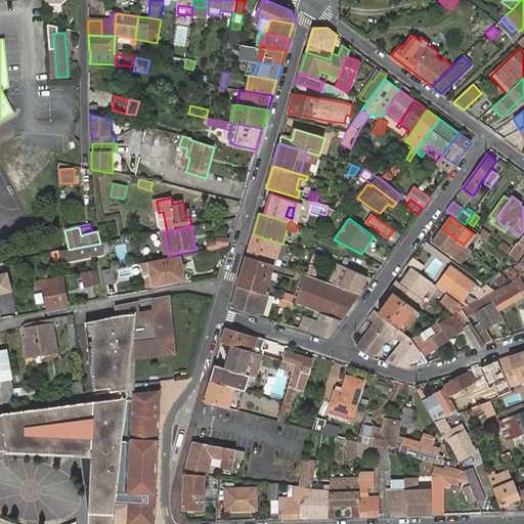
[(464,245),(442,229),(433,242),(463,262),(471,250),(464,245)]
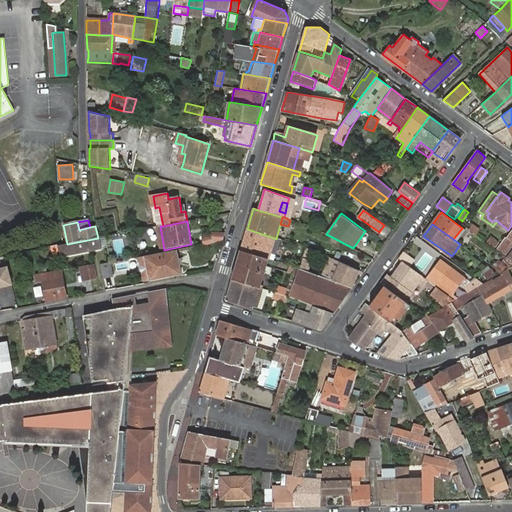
[(472,224),(469,229),(476,234),(479,229),(472,224)]
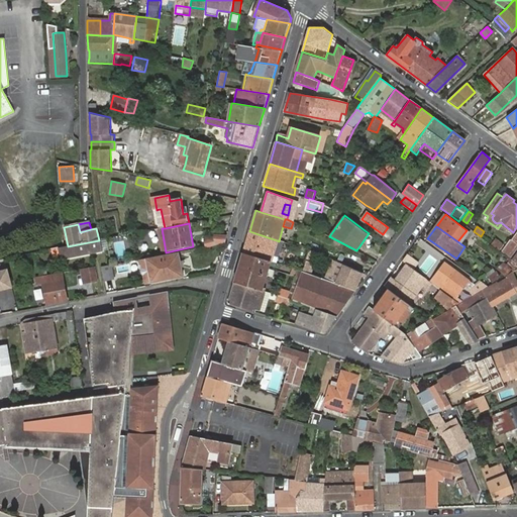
[(242,253),(271,262),(276,263),(277,256),(273,255),(277,240),(249,231),(242,253)]
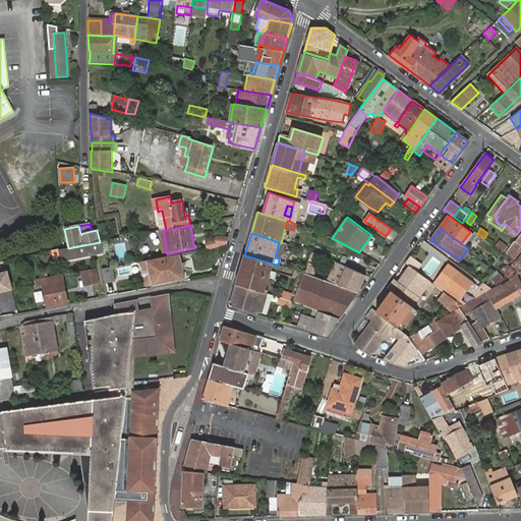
[(208,249),(226,244),(228,237),(218,237),(217,239),(209,241),(208,249)]
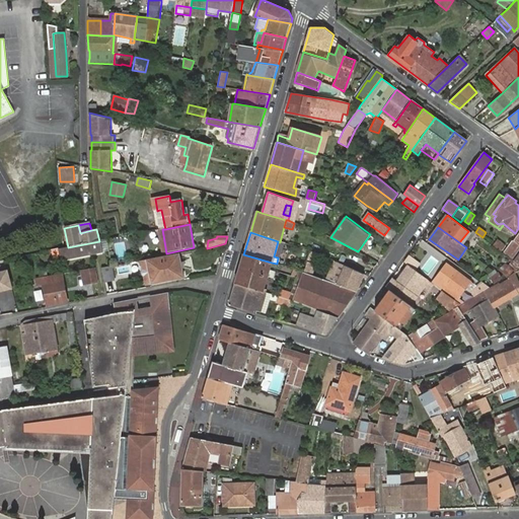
[(511,240),(505,249),(515,257),(518,252),(518,245),(513,241),(511,240)]
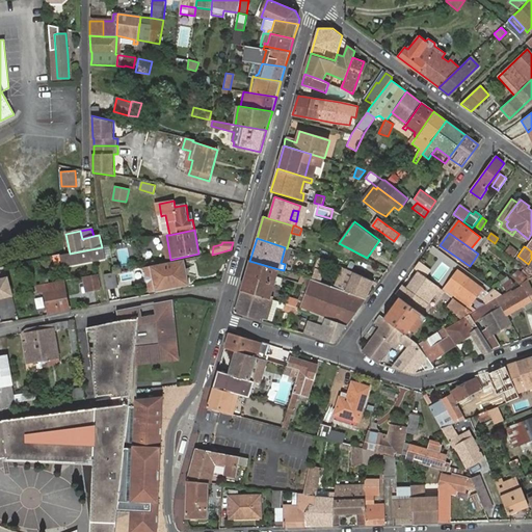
[(64,255),(59,256),(61,267),(104,259),(102,247),(70,254),(64,255)]
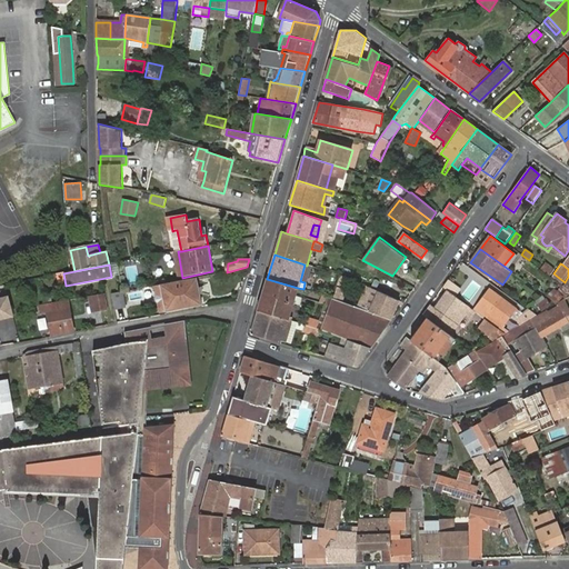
[(310,267),(307,266),(305,265),(300,281),(305,282),(310,267)]
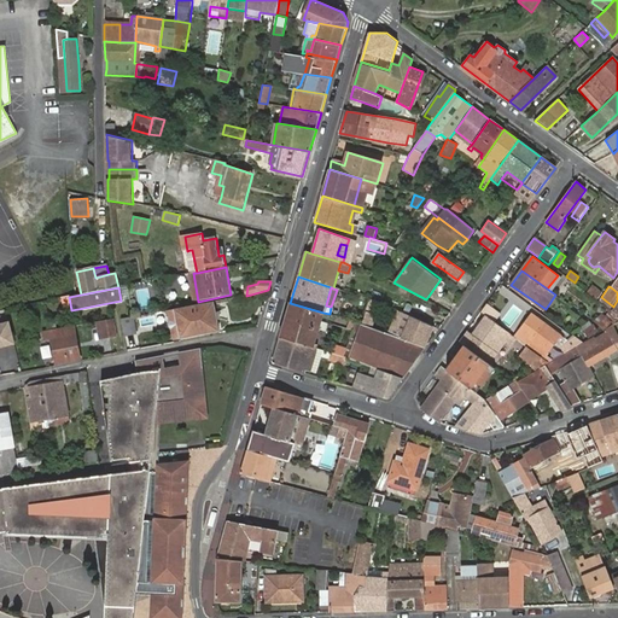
[(214,303),(167,312),(168,316),(169,316),(170,321),(169,322),(169,327),(172,328),(173,339),(219,331),(214,303)]
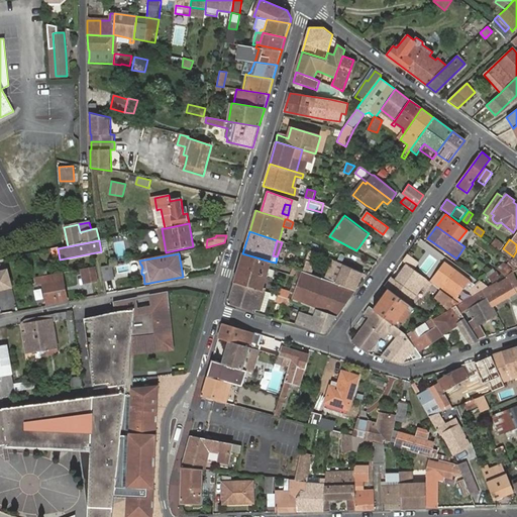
[(234,282),(266,291),(267,288),(263,287),(266,276),(271,262),(242,253),(234,282)]
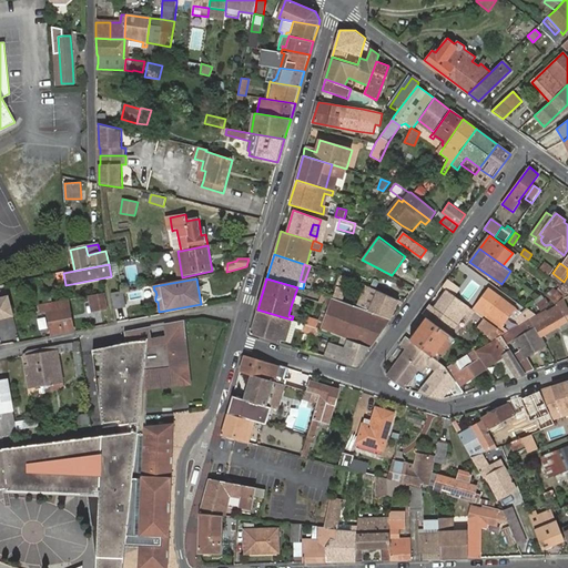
[(442,286),(446,290),(455,295),(460,287),(448,279),(442,286)]
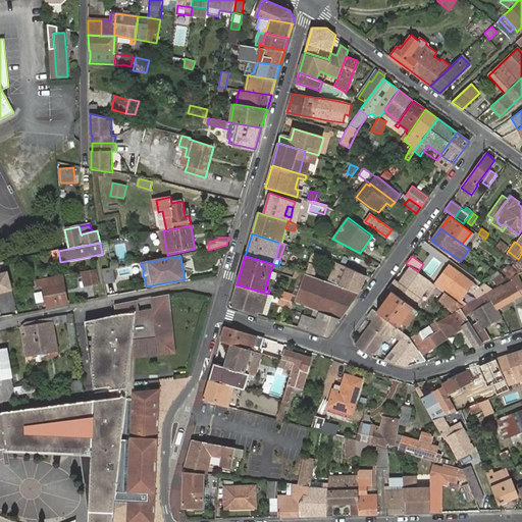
[(507,273),(513,277),(521,268),(521,264),(517,261),(507,273)]
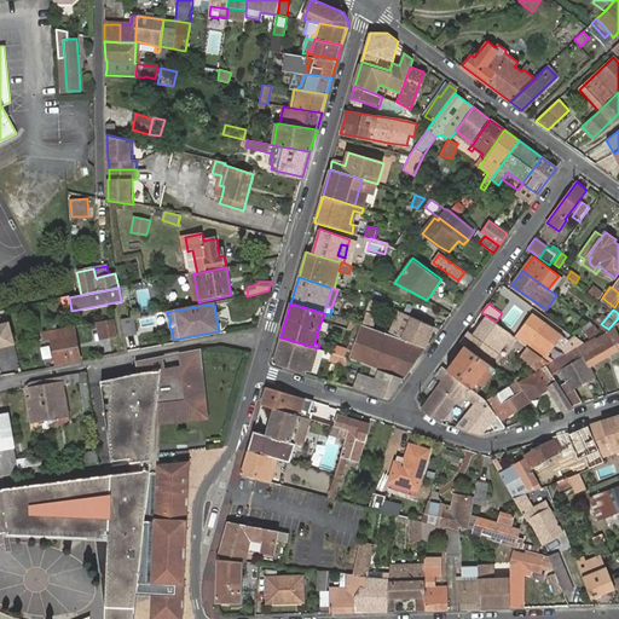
[(371,327),(375,316),(366,313),(363,324),(371,327)]
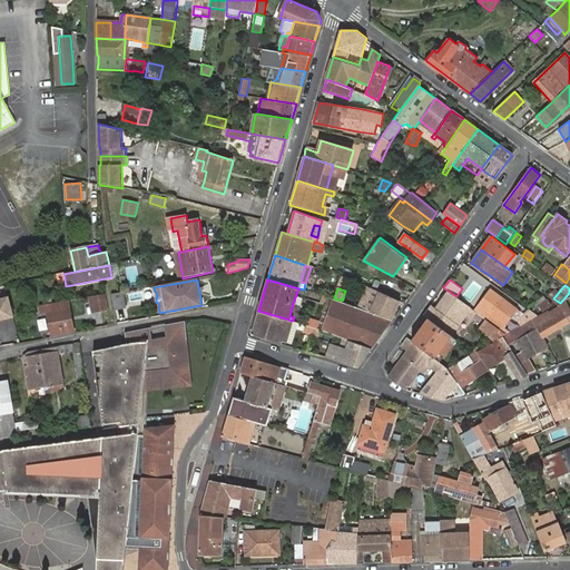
[(360,308),(390,318),(399,300),(369,288),(360,308)]
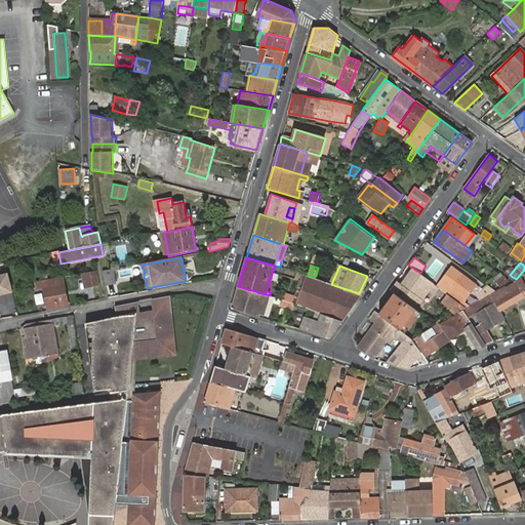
[(480,287),(452,266),(438,286),(439,286),(442,289),(449,294),(462,305),(474,289),(477,291),(480,287)]
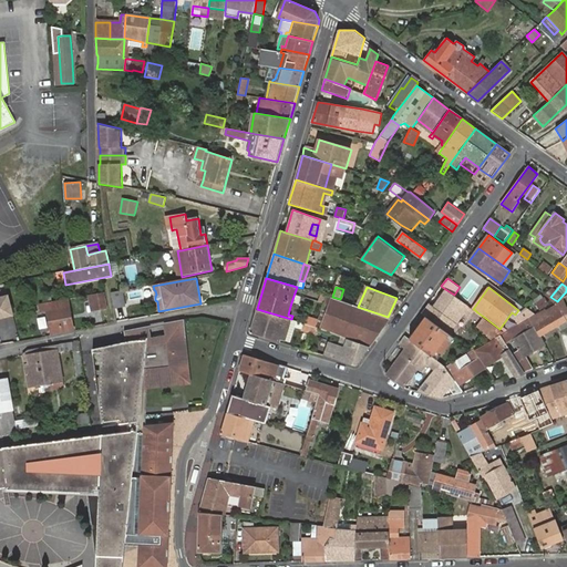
[(429,303),(421,313),(429,319),(454,337),(474,309),(473,309),(454,295),(445,289),(433,306),(429,303)]
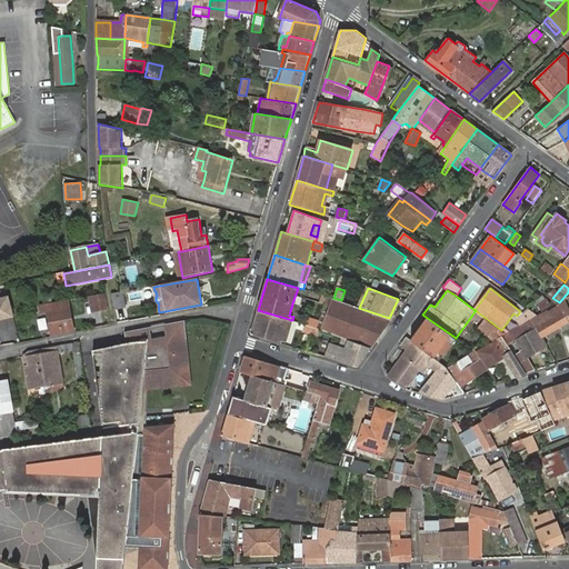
[(123,292),(111,295),(113,309),(127,307),(123,292)]
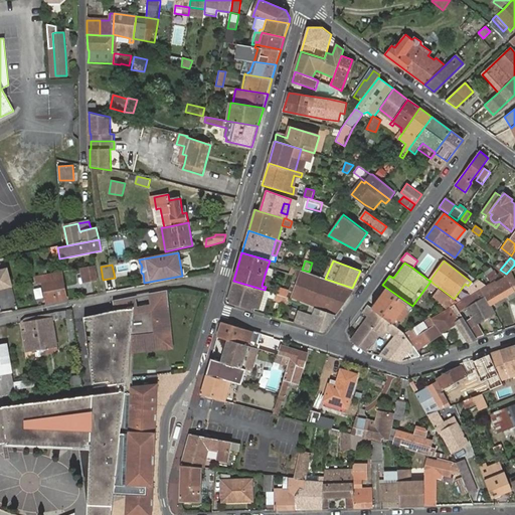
[(98,279),(96,267),(89,268),(92,280),(98,279)]
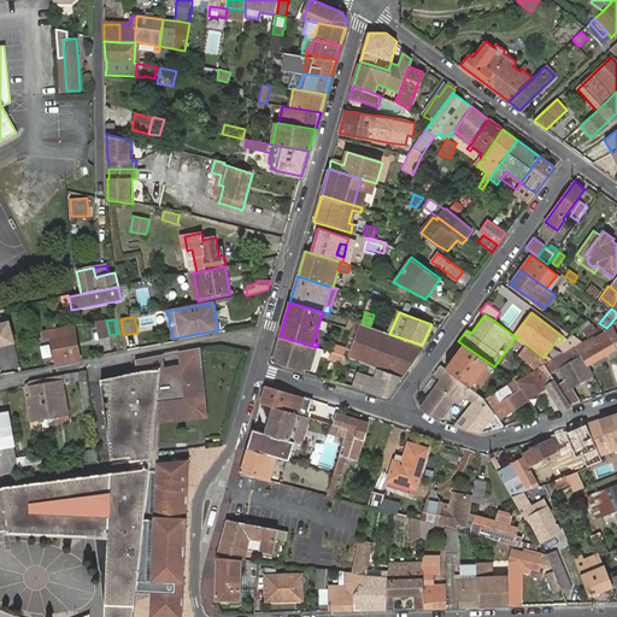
[(110,335),(106,321),(95,322),(99,338),(110,335)]
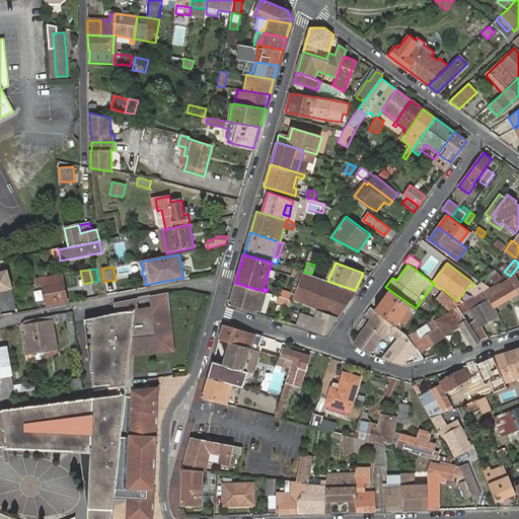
[(7,271),(0,272),(0,290),(11,288),(7,271)]
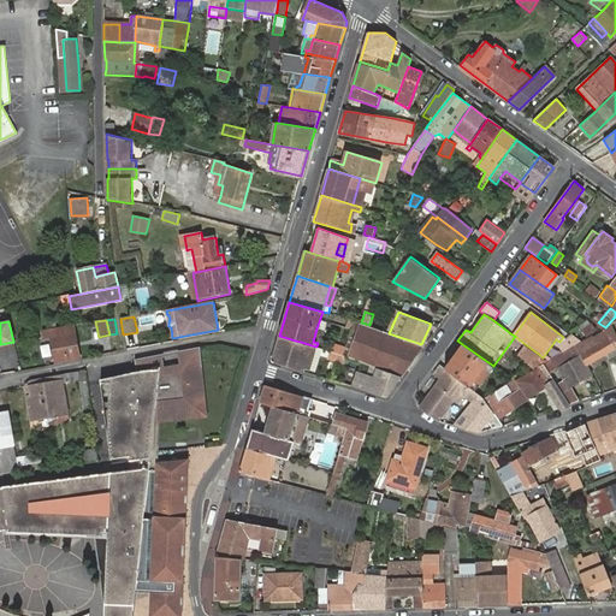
[(371,365),(403,375),(425,345),(421,344),(389,333),(354,321),(343,355),(349,357),(371,365)]
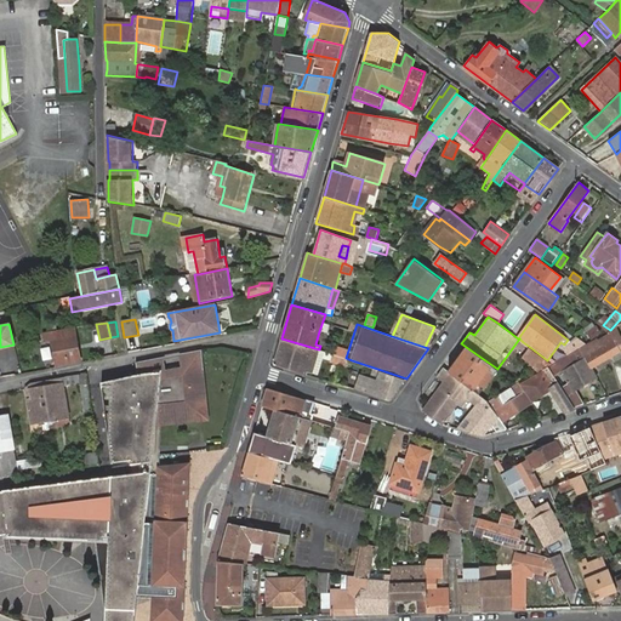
[(596,324),(564,348),(568,354),(581,347),(607,331),(596,324)]
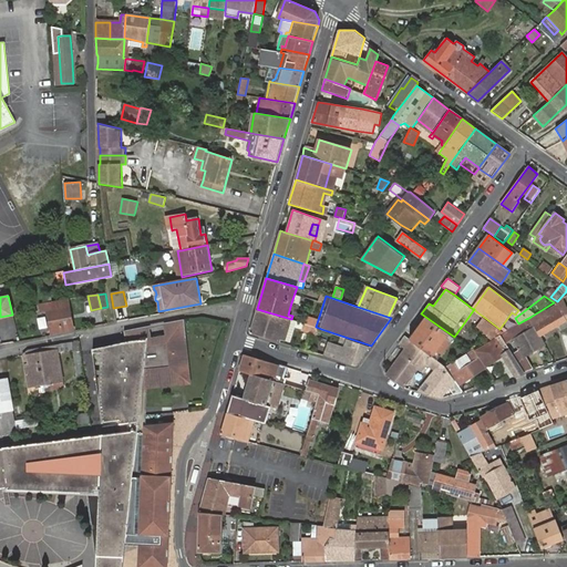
[(73,328),(68,299),(40,303),(41,310),(47,309),(51,332),(73,328)]
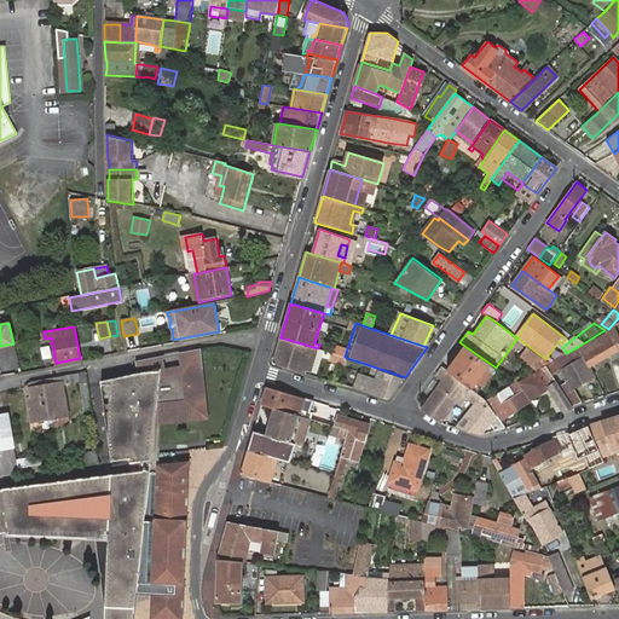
[(618,348),(618,347),(608,329),(605,330),(579,346),(590,366),(618,348)]
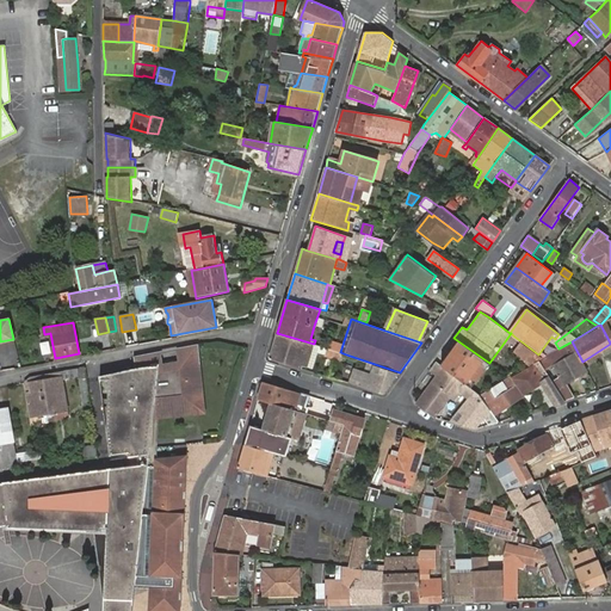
[(270,358),(301,368),(302,364),(307,365),(314,344),(277,333),(270,358)]
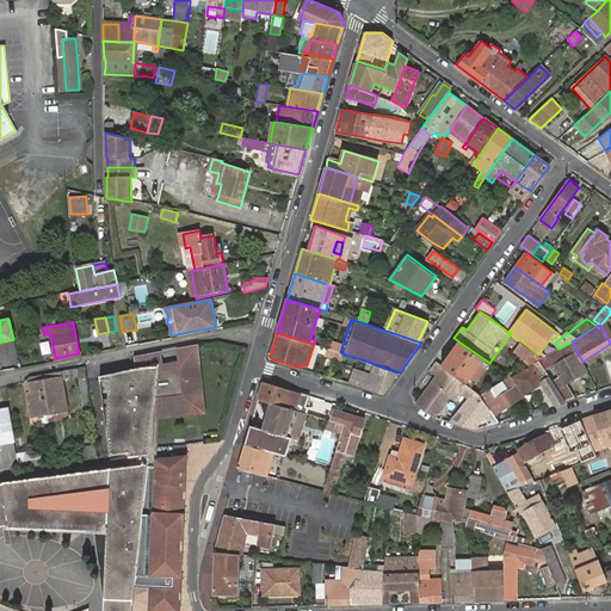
[(42,353),(50,352),(48,340),(39,343),(42,353)]
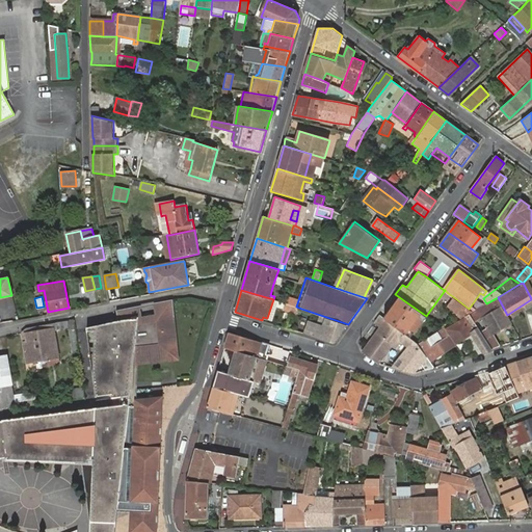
[(507,315),(498,297),(486,303),(473,312),(470,314),(471,316),(472,317),(475,322),(482,318),(488,326),(480,330),(493,348),(499,346),(491,334),(511,322),(507,315)]
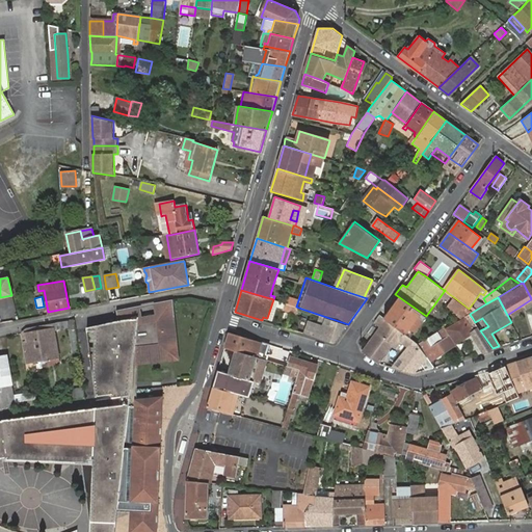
[(464,318),(470,310),(452,298),(447,308),(464,318)]
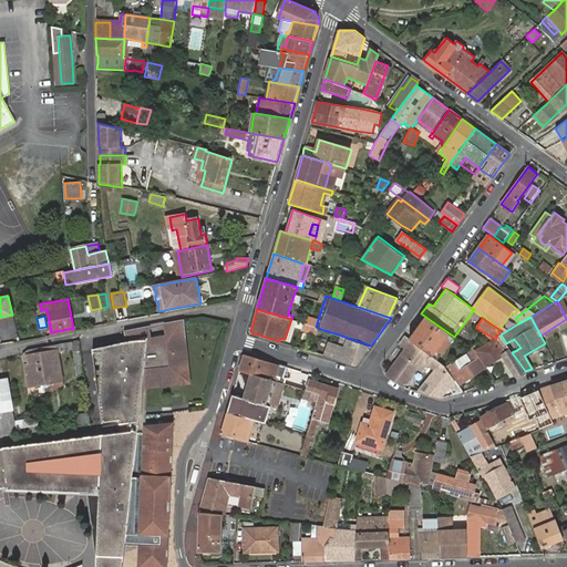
[(321,334),(323,330),(316,327),(305,323),(291,319),(285,339),(290,341),(295,326),(302,329),(321,334)]
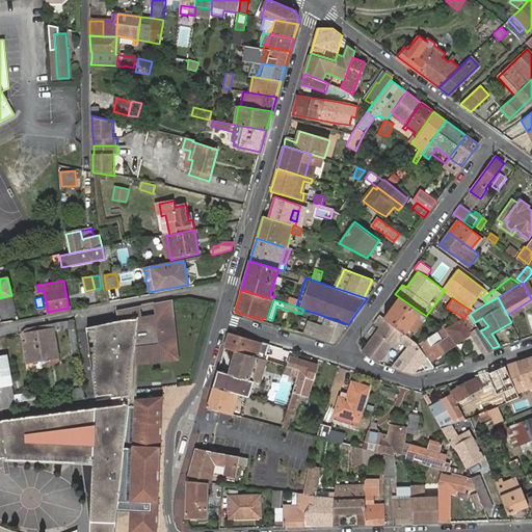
[(402,299),(387,319),(410,338),(426,316),(402,299)]
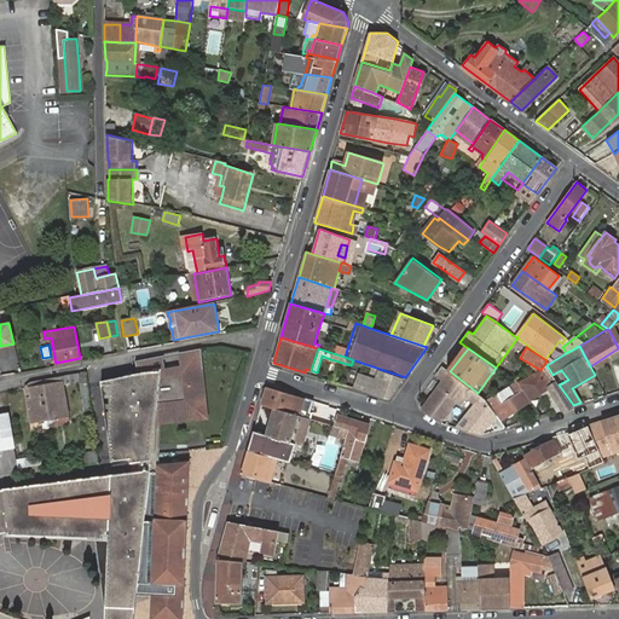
[(129,458),(151,456),(155,421),(203,415),(197,371),(202,371),(200,350),(180,353),(181,365),(162,369),(156,358),(136,362),(138,372),(138,386),(120,389),(117,377),(102,381),(105,412),(110,412),(110,432),(108,432),(111,458),(111,461),(129,458)]
